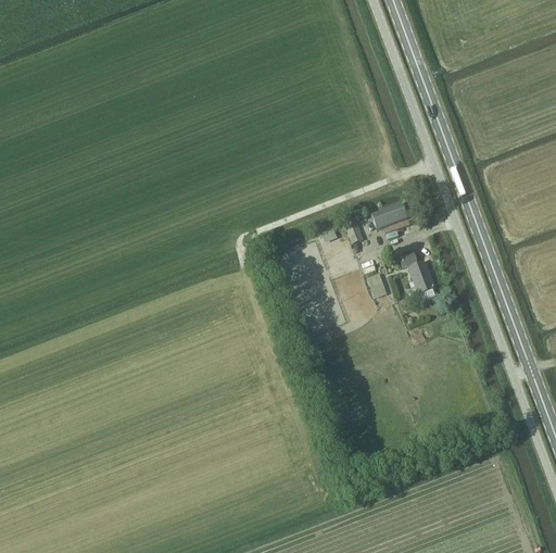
[(377,228),(407,217),(402,203),(371,214),(377,228)]
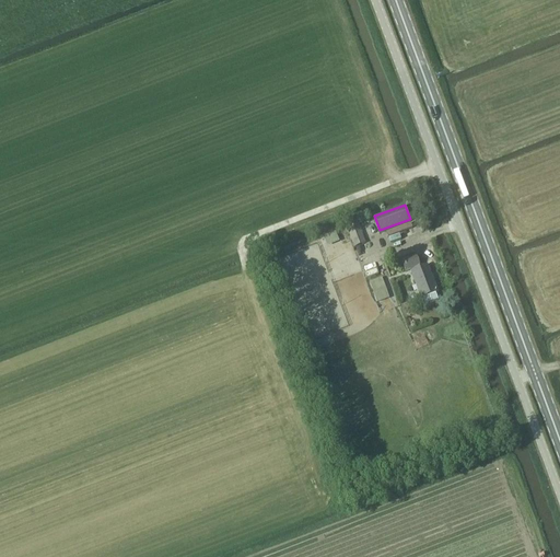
[(354,245),(365,241),(359,222),(347,225),(354,245)]
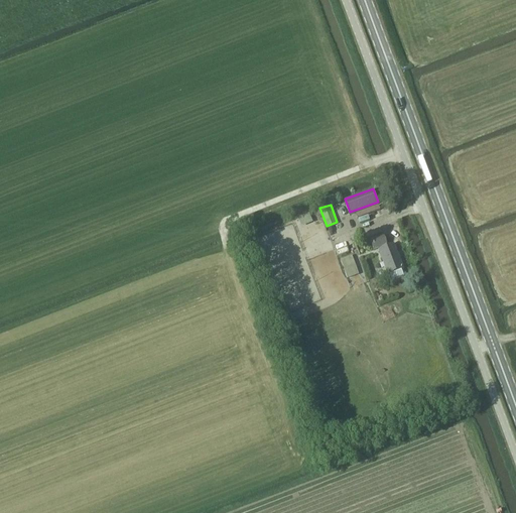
[(308,211),(297,216),(301,225),(312,220),(308,211)]
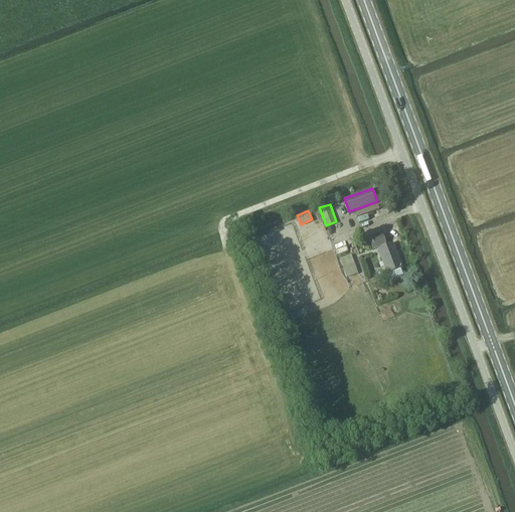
[(372,247),(386,242),(383,233),(369,238),(372,247)]
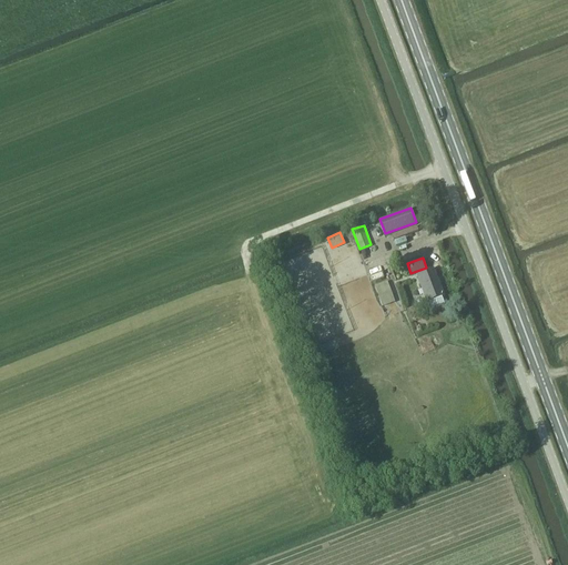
[(444,301),(442,295),(445,294),(434,266),(416,273),(427,301),(429,300),(432,305),(444,301)]
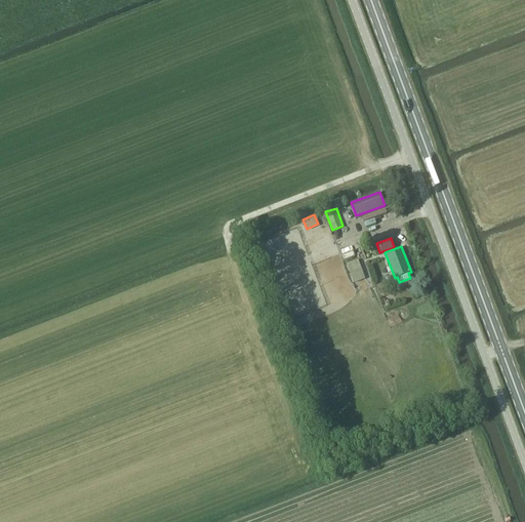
[(358,258),(347,263),(353,281),(364,277),(358,258)]
